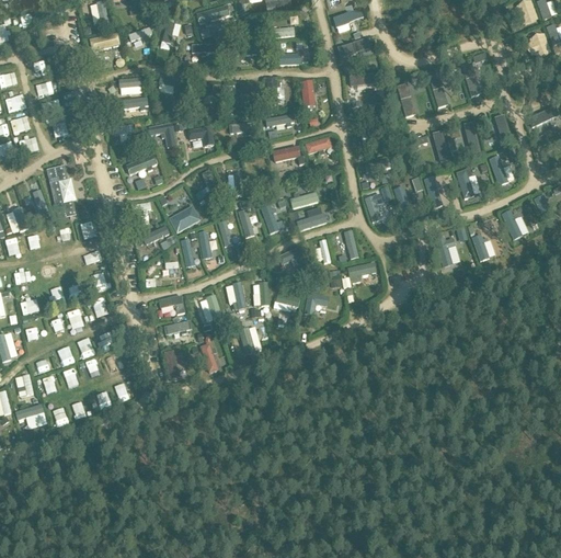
[(539,0),(536,1),(542,19),(551,15),(550,15),(546,2),(546,0),(539,0)]
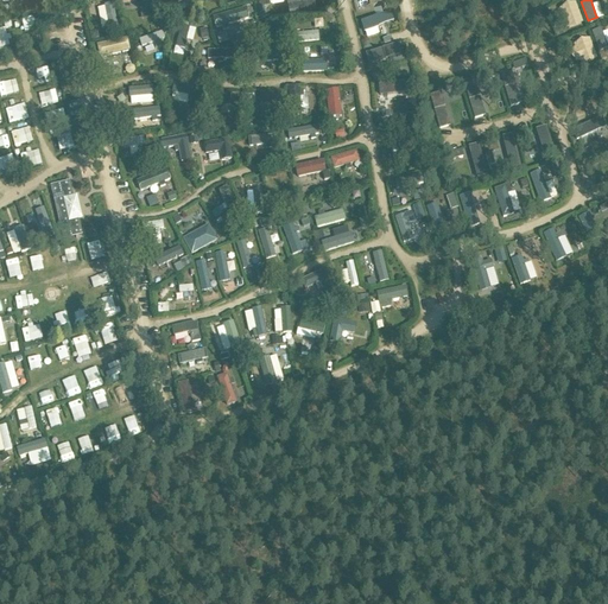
[(113,1),(105,2),(105,4),(108,24),(109,29),(118,26),(113,1)]
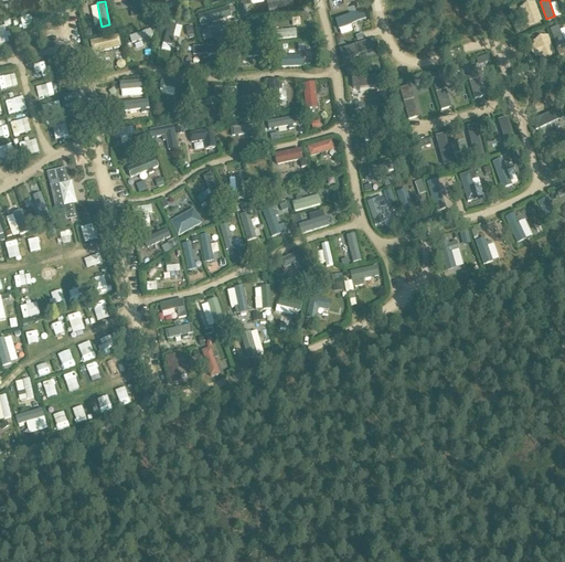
[(200,13),(198,13),(201,23),(205,21),(211,20),(232,14),(228,4),(226,6),(200,13)]
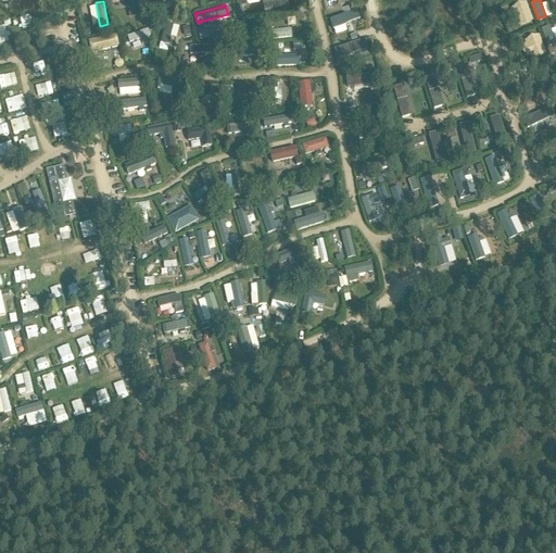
[(359,16),(357,8),(330,16),(333,26),(345,22),(345,21),(359,16)]
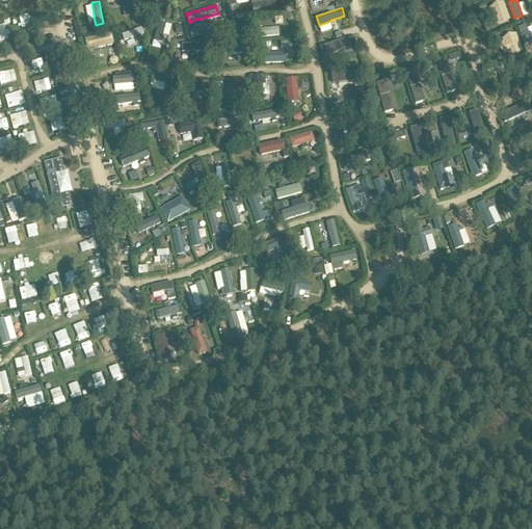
[(158,20),(154,37),(161,40),(163,32),(165,22),(158,20)]
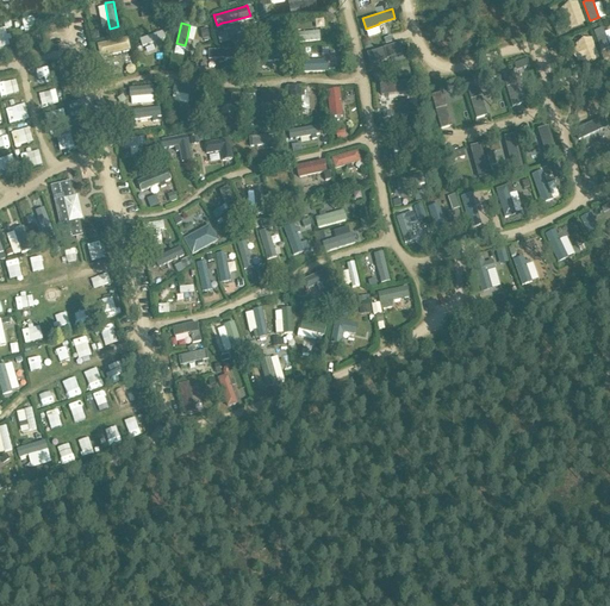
[(602,25),(593,29),(601,49),(609,45),(604,31),(602,25)]
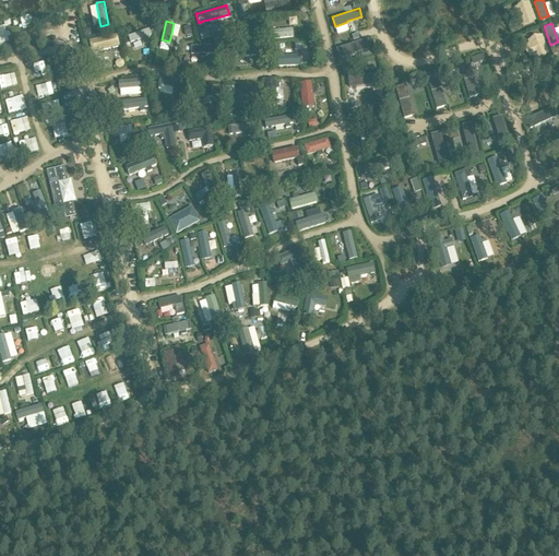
[(149,26),(128,34),(130,40),(141,36),(150,33),(151,33),(149,26)]
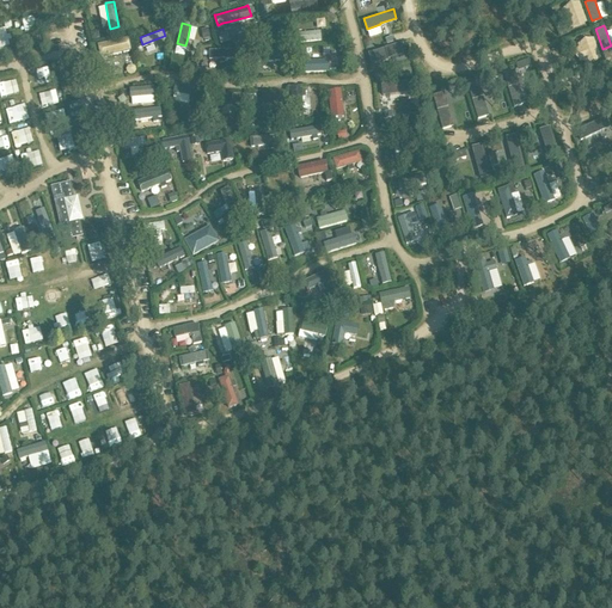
[(320,29),(298,31),(299,40),(320,38),(320,29)]
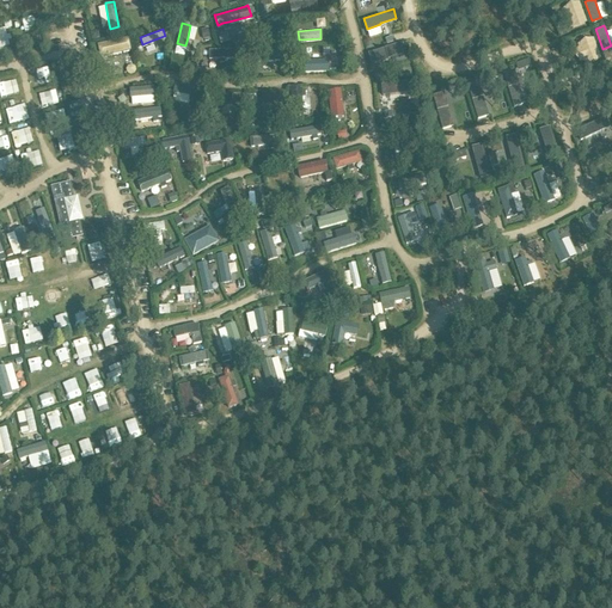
[(128,36),(98,42),(101,55),(130,48),(132,48),(128,36)]
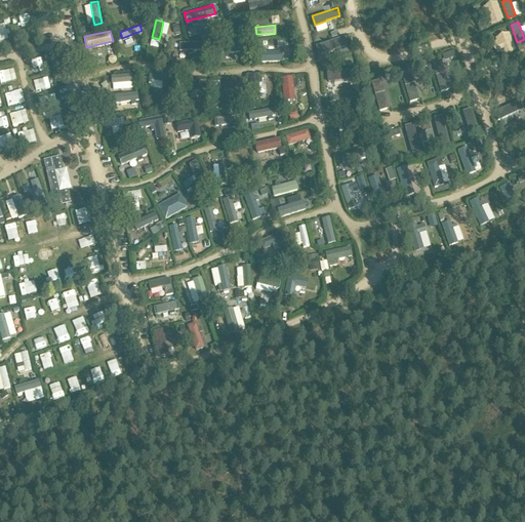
[(218,36),(215,32),(209,36),(213,40),(218,36)]
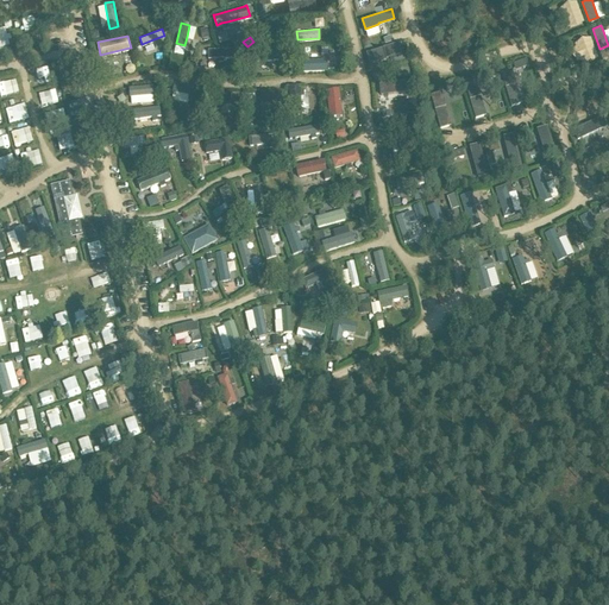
[(399,39),(366,49),(370,60),(401,50),(399,39)]
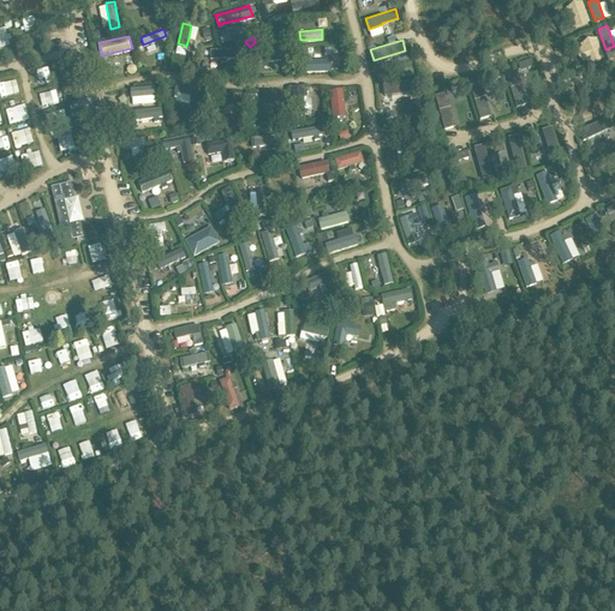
[(288,49),(258,51),(260,60),(288,58),(288,49)]
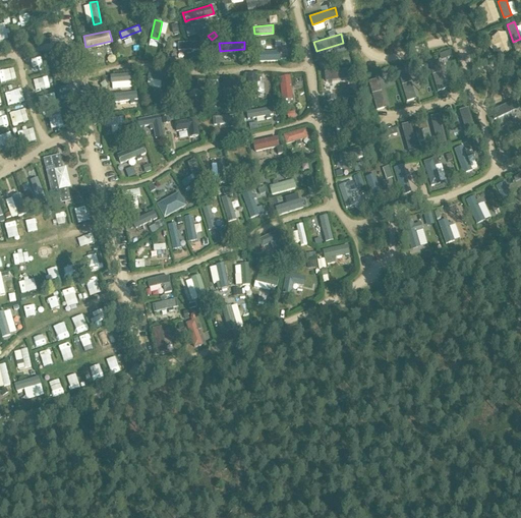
[(279,49),(251,50),(251,60),(280,59),(279,49)]
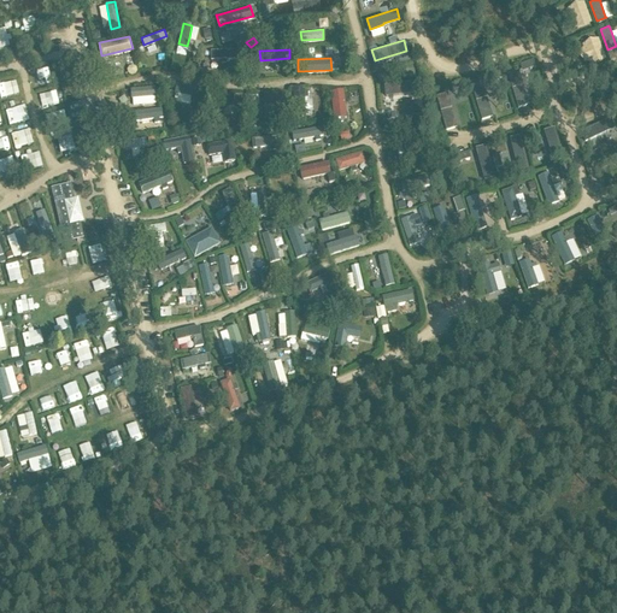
[(518,70),(507,72),(517,105),(528,102),(518,70)]
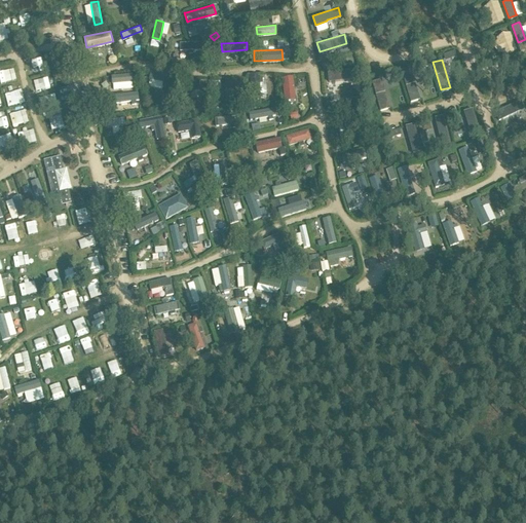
[(8,67),(0,68),(0,78),(9,77),(8,67)]
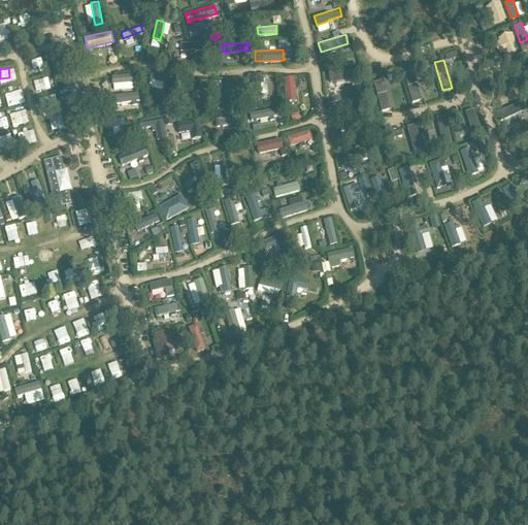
[(358,68),(329,71),(330,80),(359,77),(358,68)]
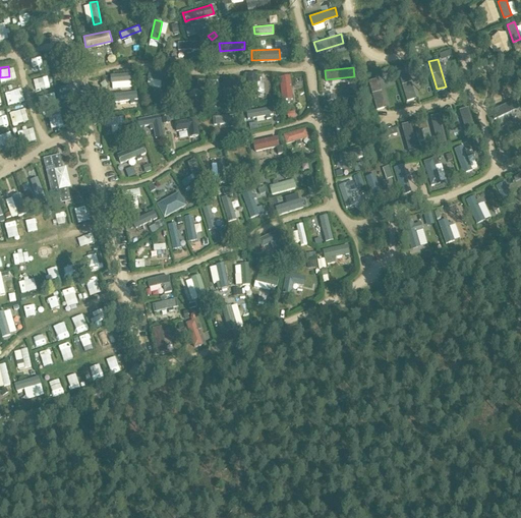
[(406,68),(398,71),(406,99),(414,97),(406,68)]
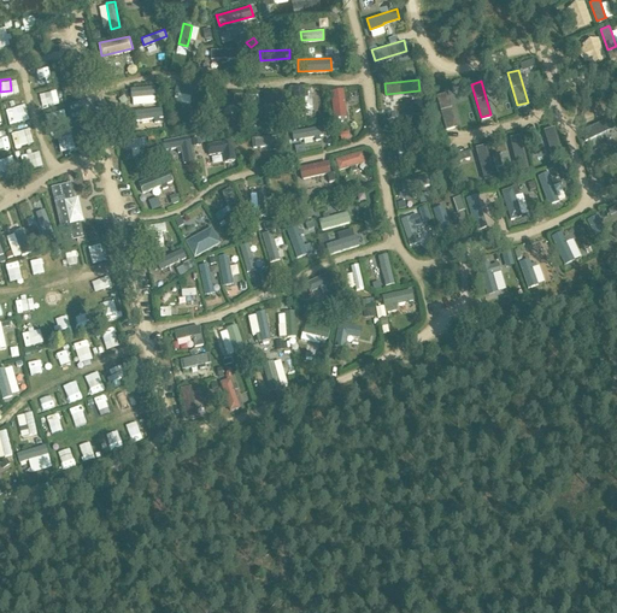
[(176,82),(175,90),(197,95),(200,95),(201,87),(176,82)]
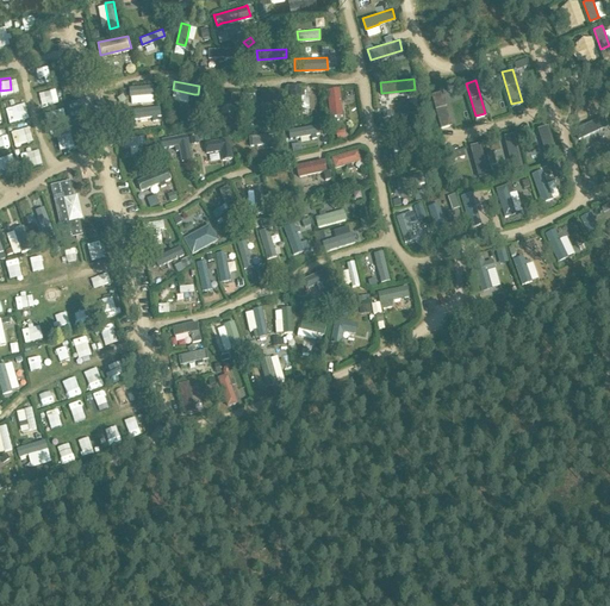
[(300,83),(290,83),(291,113),(302,113),(300,83)]
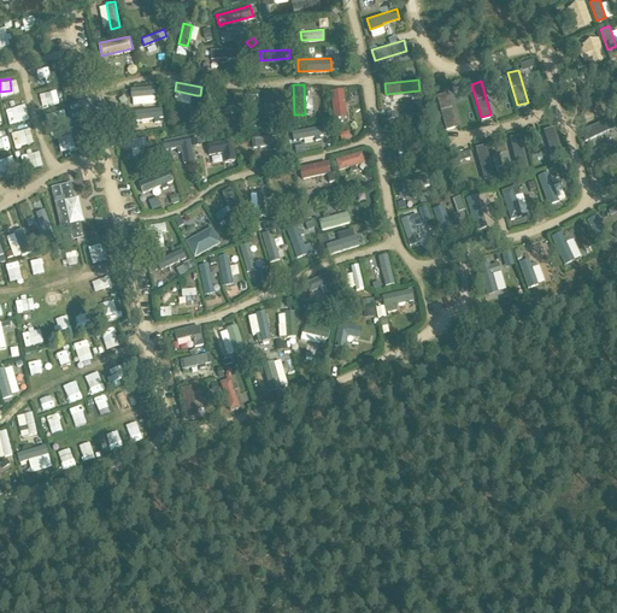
[(156,86),(131,87),(131,96),(133,96),(156,95),(156,86)]
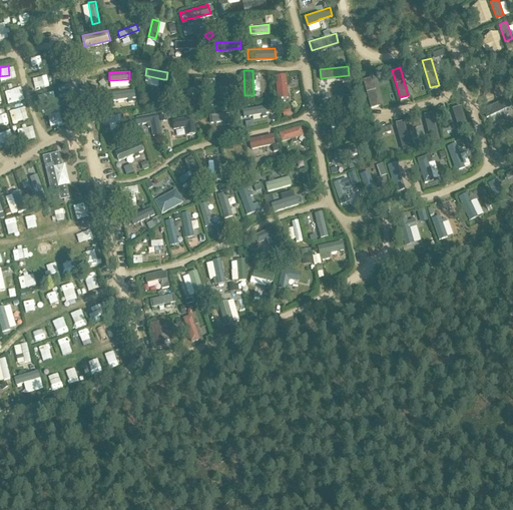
[(286,72),(275,73),(278,96),(289,95),(286,72)]
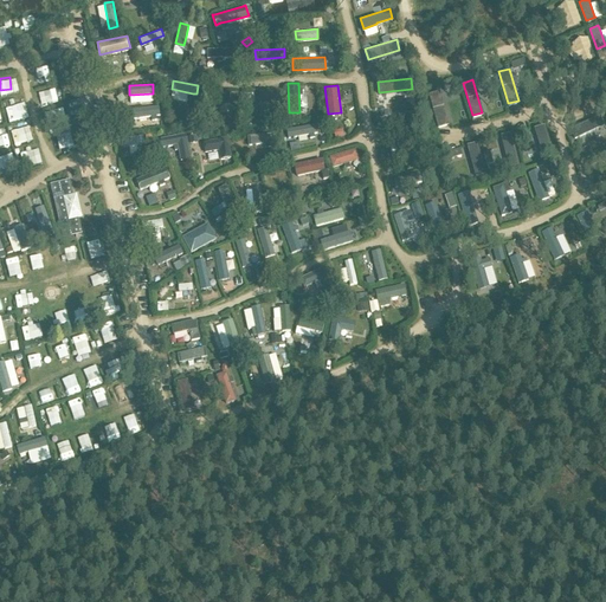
[(259,90),(259,102),(271,102),(271,112),(282,112),(282,90),(259,90)]
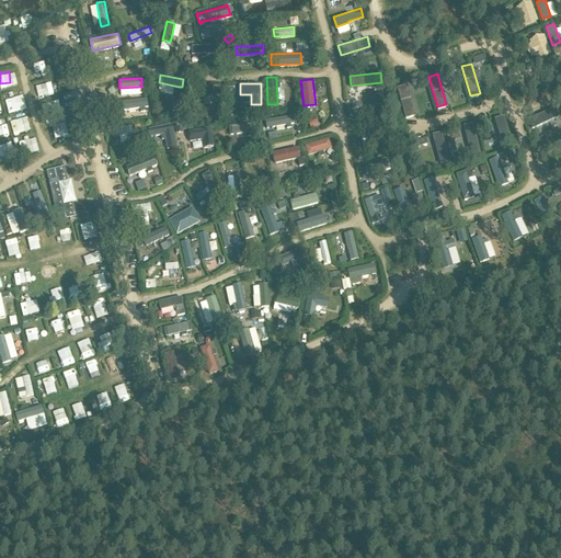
[(405,83),(397,86),(405,116),(414,113),(405,83)]
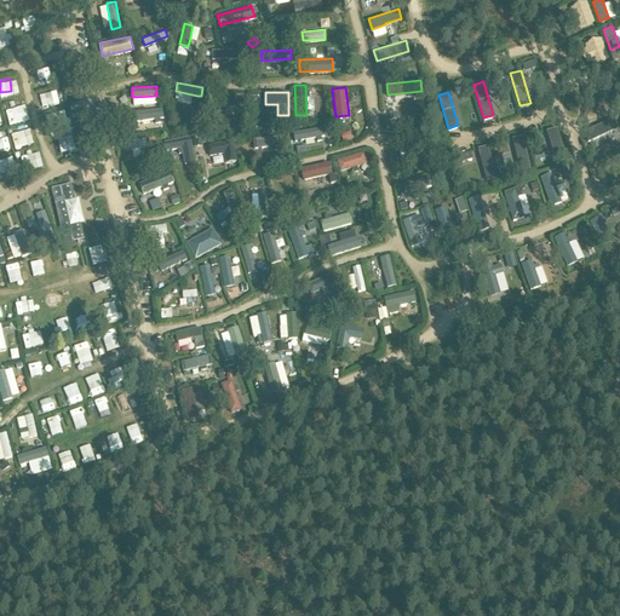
[(357,93),(349,95),(350,103),(359,102),(357,93)]
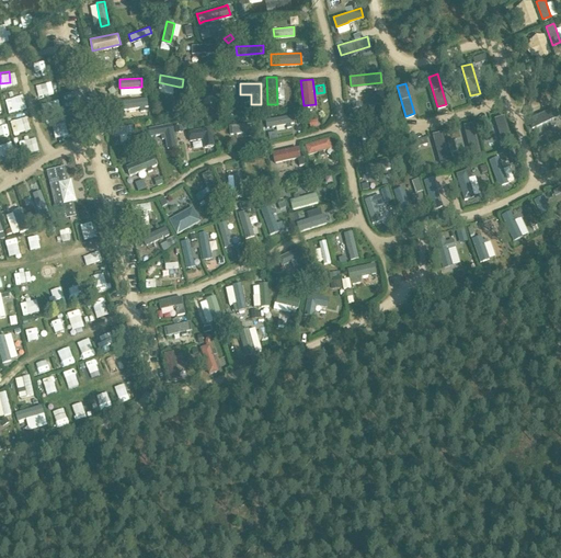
[(147,97),(123,100),(124,106),(124,109),(140,106),(145,105),(148,105),(147,97)]
